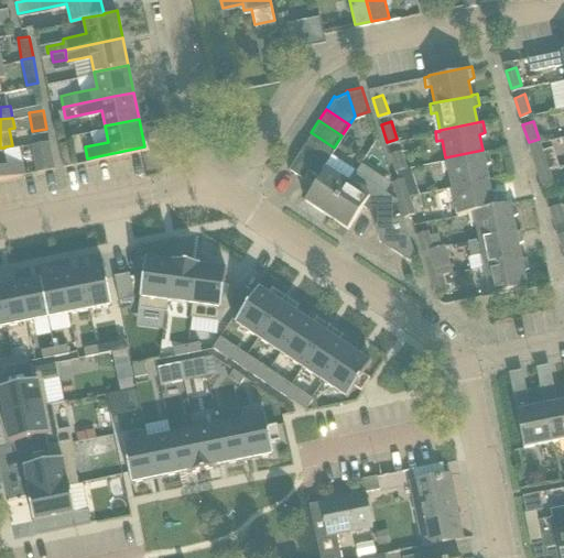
[(311,132),(303,143),(326,159),(332,151),(334,148),(311,132)]
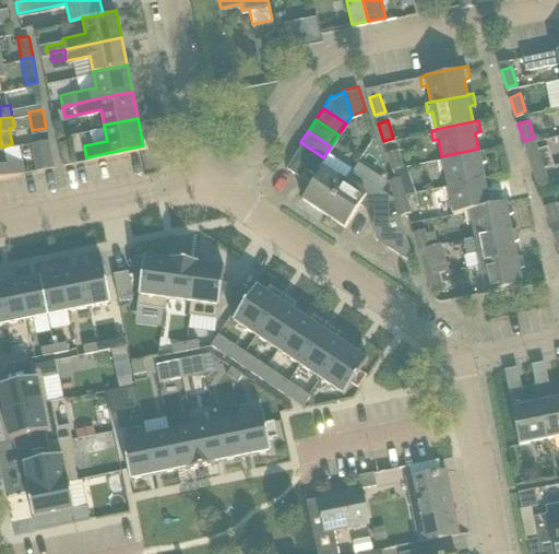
[(58,140),(62,162),(73,161),(68,138),(58,140)]
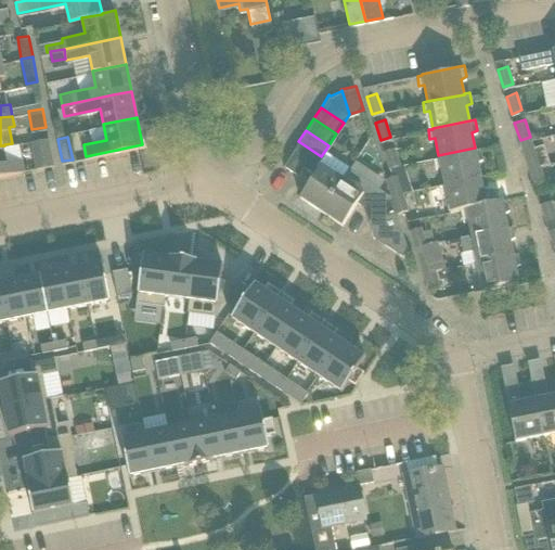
[(299,194),(321,208),(343,177),(349,166),(350,165),(326,149),(321,156),(298,141),(283,164),(298,174),(304,164),(314,171),(299,194)]
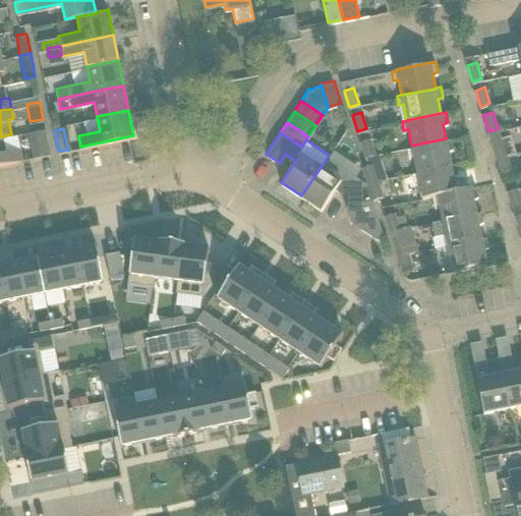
[(4,136),(0,136),(0,163),(21,159),(19,148),(7,151),(4,136)]
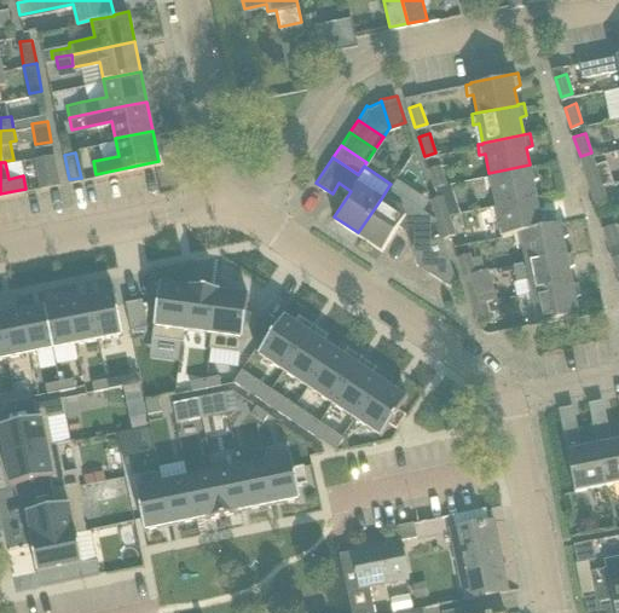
[(38,166),(41,185),(58,181),(55,162),(38,166)]
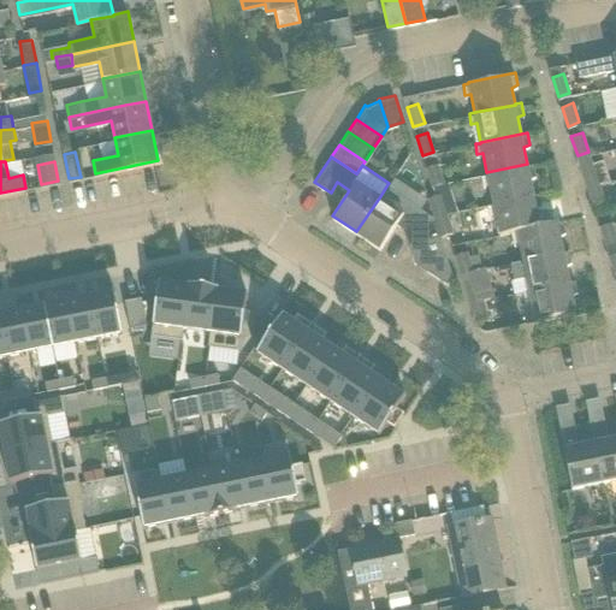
[(443,181),(437,161),(426,165),(432,184),(443,181)]
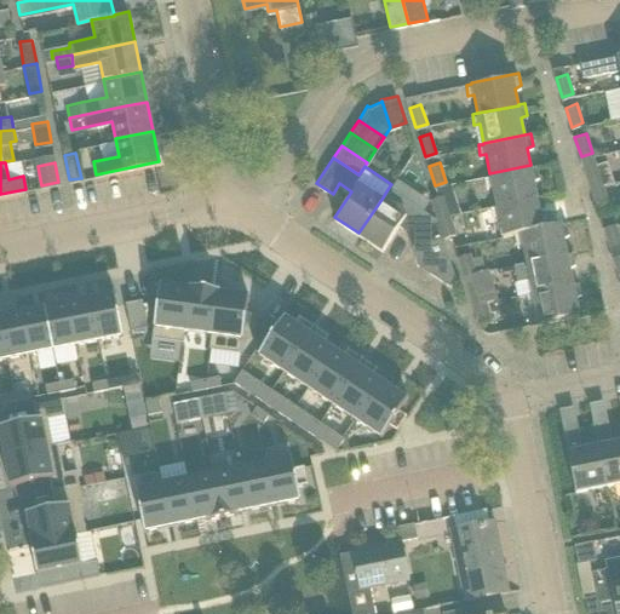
[(584,166),(590,185),(602,182),(596,162),(584,166)]
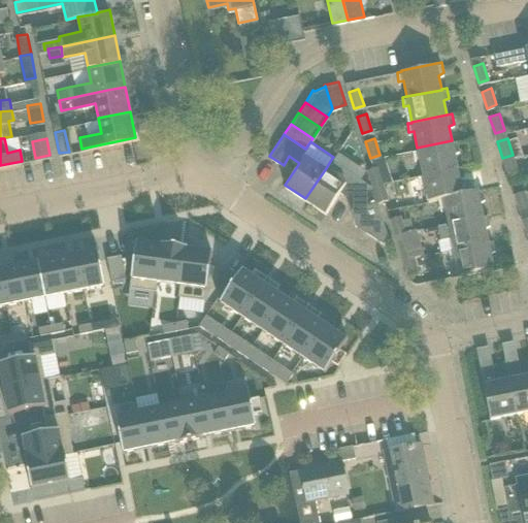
[(457,165),(454,152),(459,149),(457,139),(452,140),(417,148),(411,149),(414,158),(419,157),(422,172),(457,166),(457,165)]
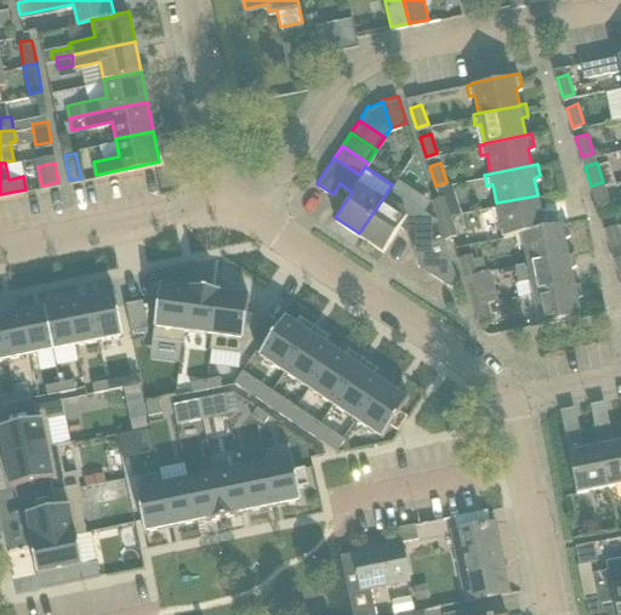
[(603,182),(591,186),(597,205),(609,201),(603,182)]
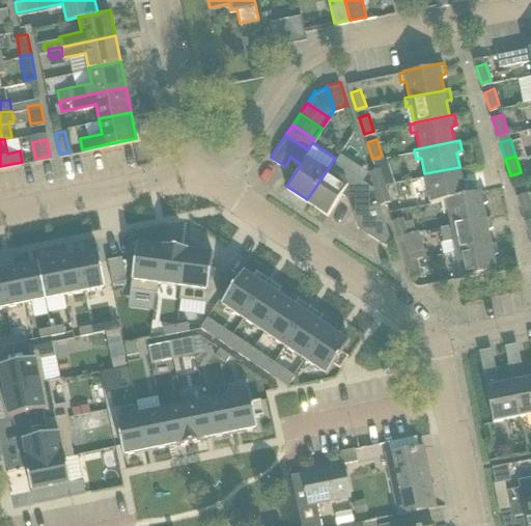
[(328,169),(307,199),(327,213),(341,191),(347,195),(357,225),(365,222),(368,231),(367,231),(385,243),(390,236),(373,187),(334,159),(328,169)]
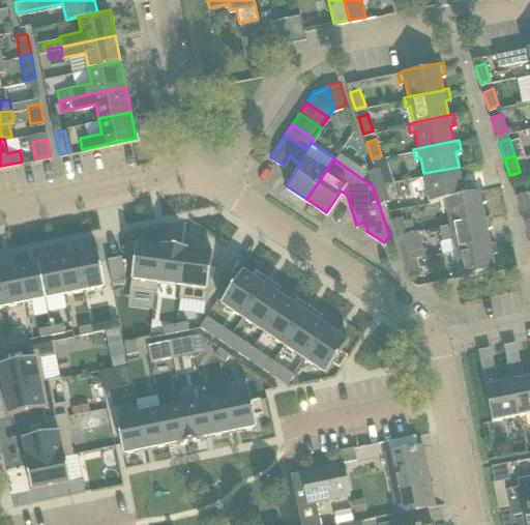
[(369,169),(374,184),(384,182),(378,165),(369,169)]
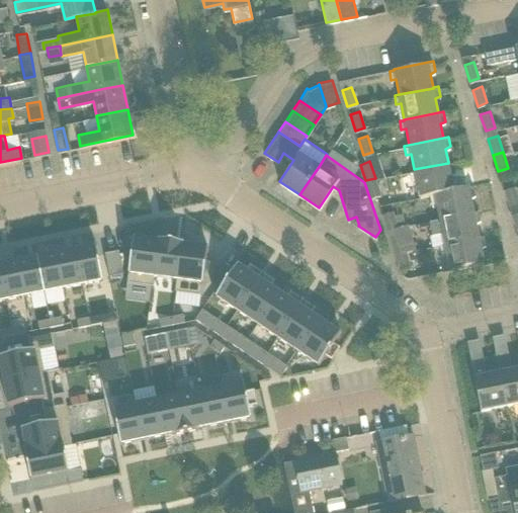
[(453,187),(450,174),(455,171),(453,162),(453,161),(448,162),(448,163),(414,169),(409,170),(411,180),(416,179),(419,195),(429,193),(434,192),(434,191),(453,188),(453,187)]
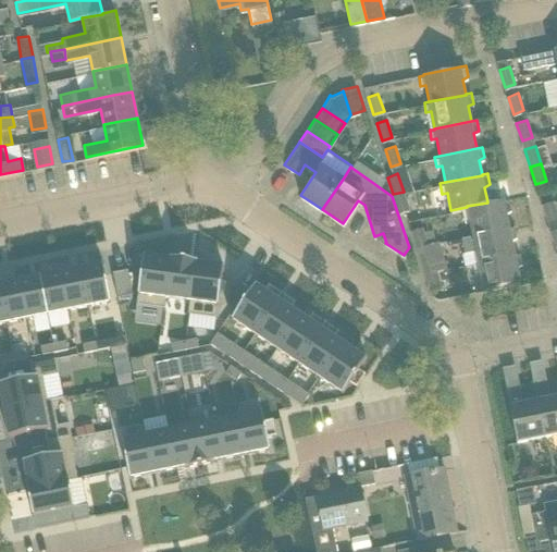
[(404,192),(393,194),(398,211),(409,208),(404,192)]
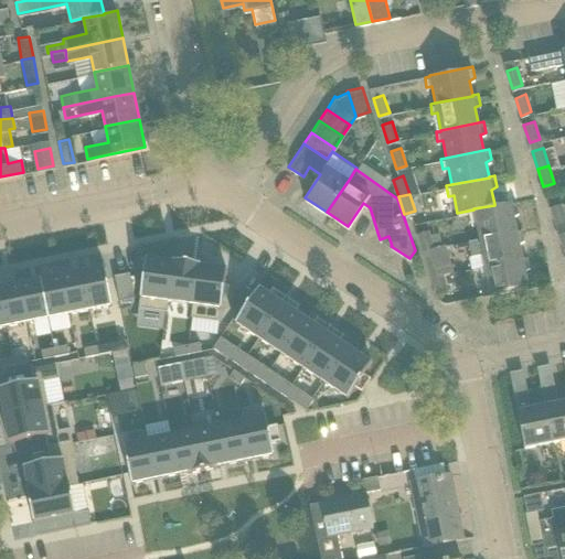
[(515,228),(513,214),(519,212),(516,201),(511,202),(511,201),(494,204),(494,205),(473,208),(473,210),(468,211),(470,221),(476,219),(479,237),(516,229),(515,228)]
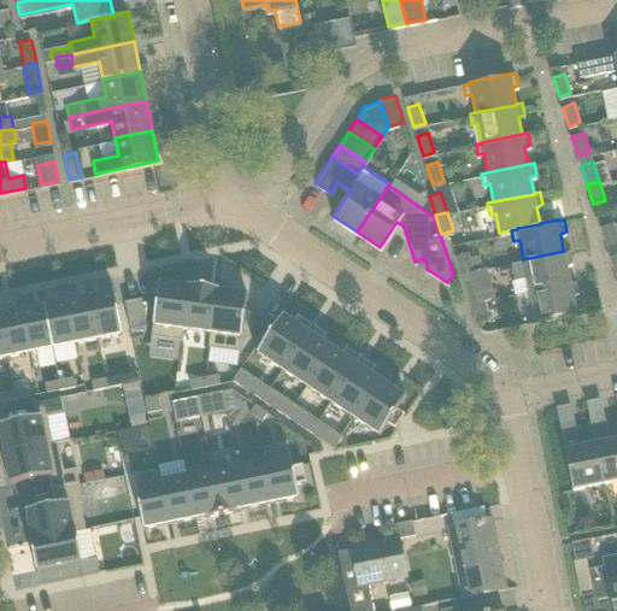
[(600,224),(606,244),(616,240),(616,236),(612,221),(600,224)]
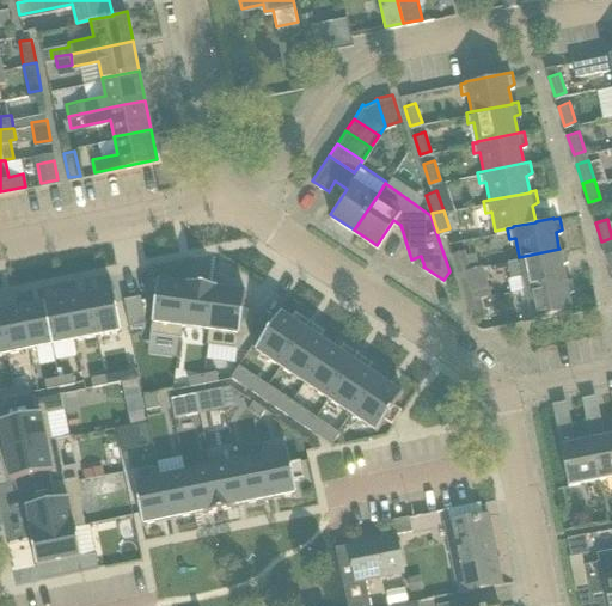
[(565,277),(562,262),(568,258),(565,246),(558,248),(560,249),(519,257),(507,259),(510,275),(522,273),(525,286),(565,279),(565,277)]
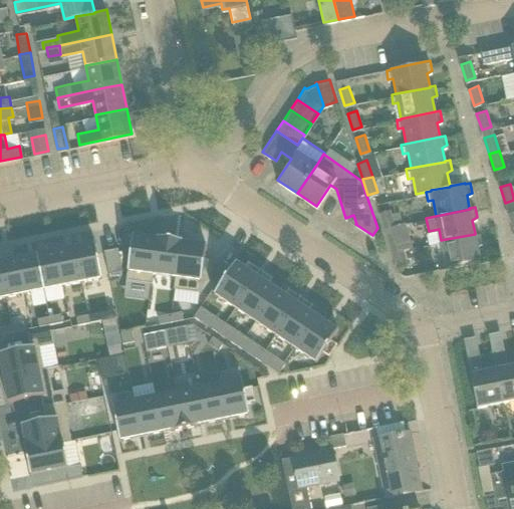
[(379,211),(384,227),(395,224),(391,212),(390,211),(389,208),(379,211)]
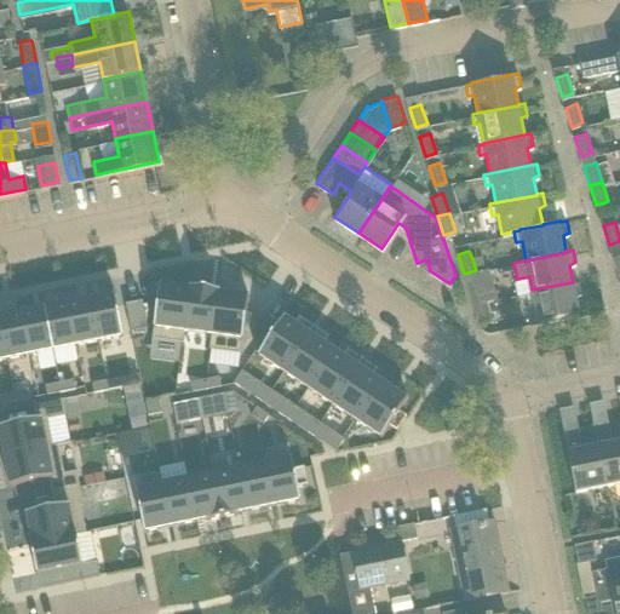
[(481,251),(470,254),(471,256),(476,270),(486,268),(481,251)]
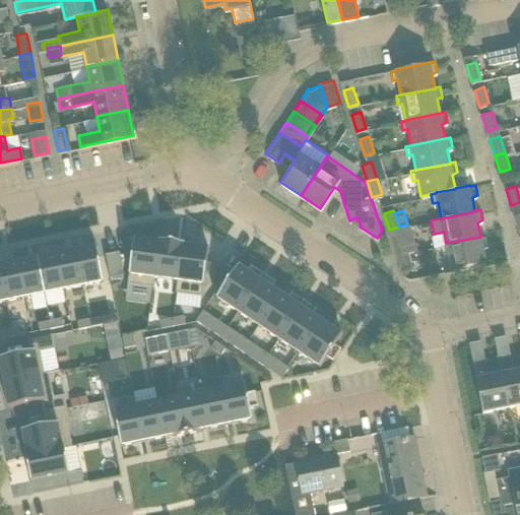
[(397,254),(406,251),(416,248),(409,224),(407,224),(399,227),(389,230),(397,254)]
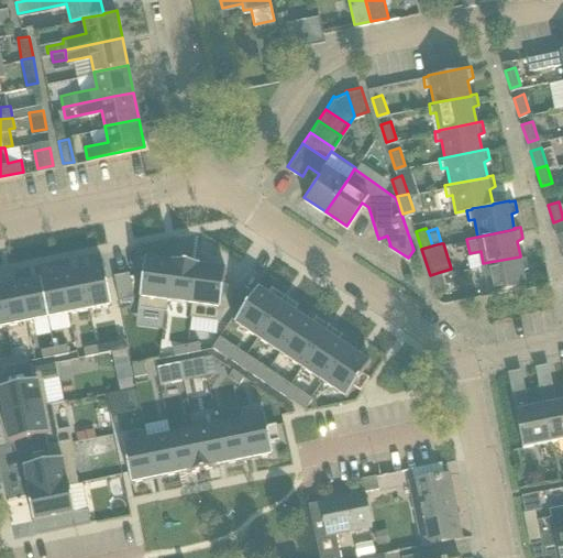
[(144,254),(138,304),(166,308),(167,298),(166,297),(172,259),(170,259),(146,255),(146,254),(144,254)]
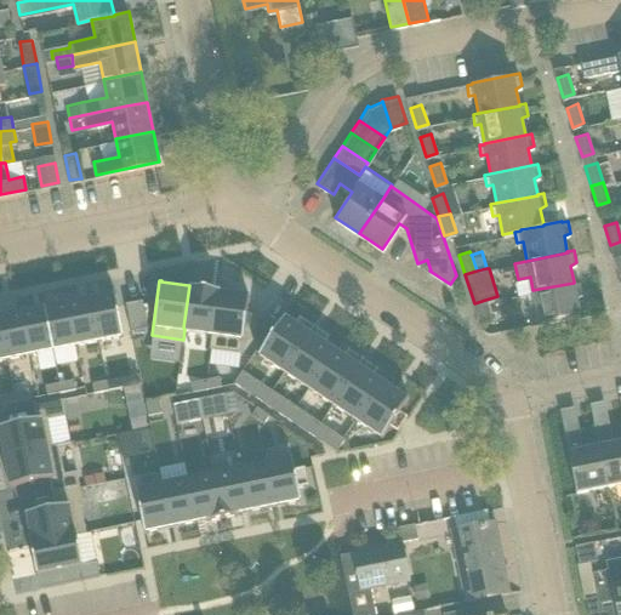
[(580,313),(576,295),(582,292),(580,280),(574,282),(574,283),(533,290),(533,291),(527,292),(529,303),(535,302),(539,322),(580,313)]
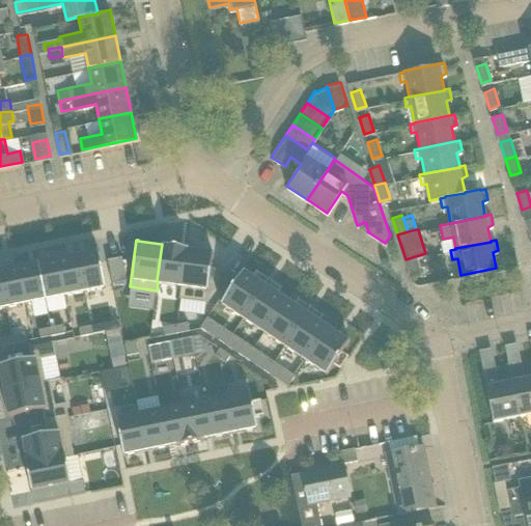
[(162,244),(157,280),(158,281),(180,283),(182,283),(187,247),(188,247),(188,246),(161,242),(161,244),(162,244)]
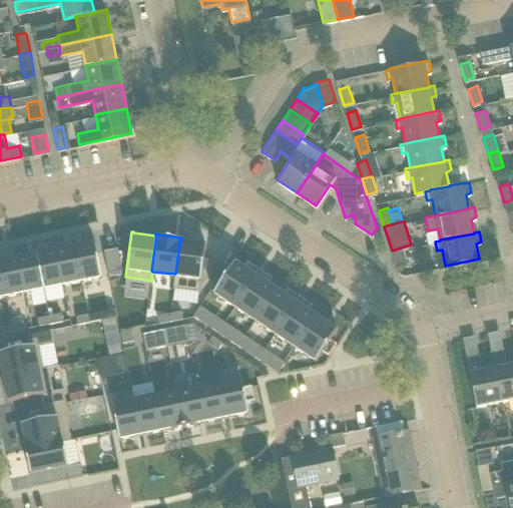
[(174,274),(173,286),(198,290),(205,241),(204,241),(203,241),(181,238),(180,238),(175,274),(174,274)]
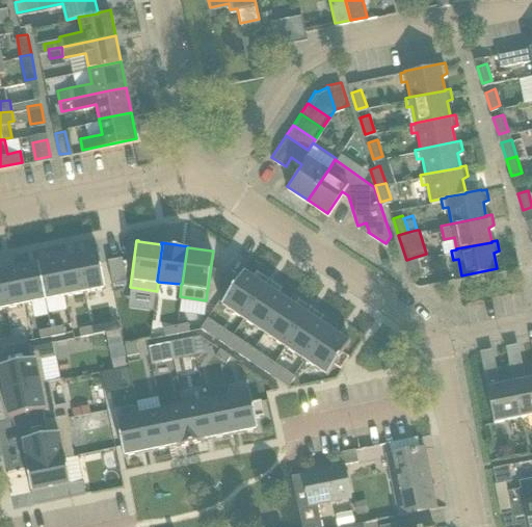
[(98,248),(77,253),(84,289),(105,285),(98,248)]
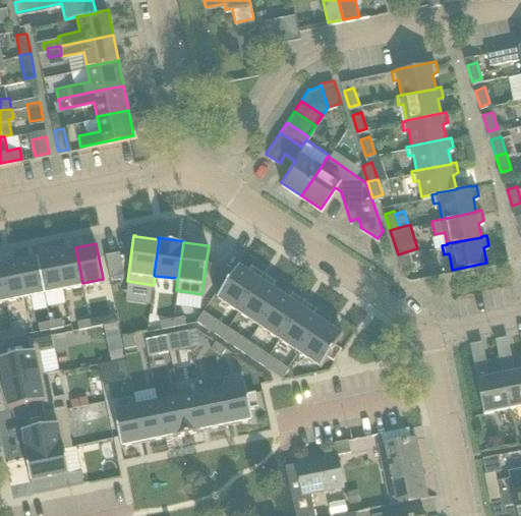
[(75,247),(56,251),(63,287),(82,283),(75,247)]
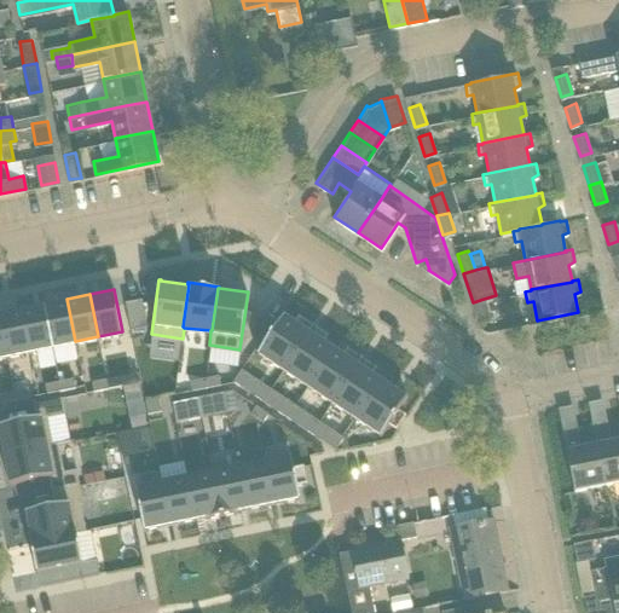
[(140,296),(125,300),(131,327),(146,323),(140,296)]
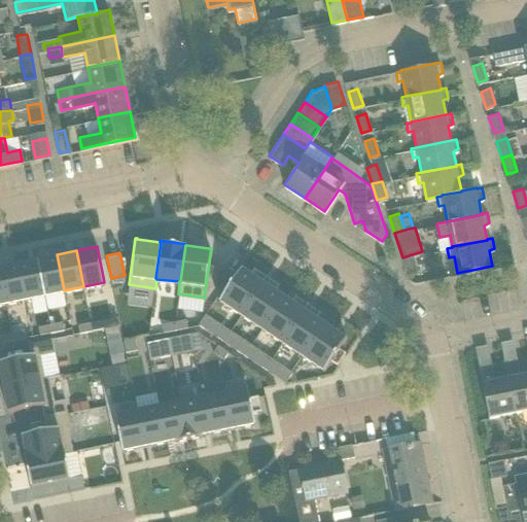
[(57,254),(37,257),(44,294),(64,290),(57,254)]
